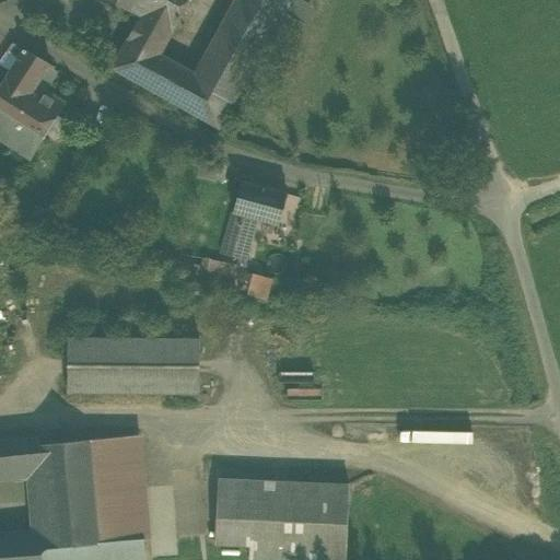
[(103,0),(140,19),(174,35),(187,6),(175,0),(103,0)]
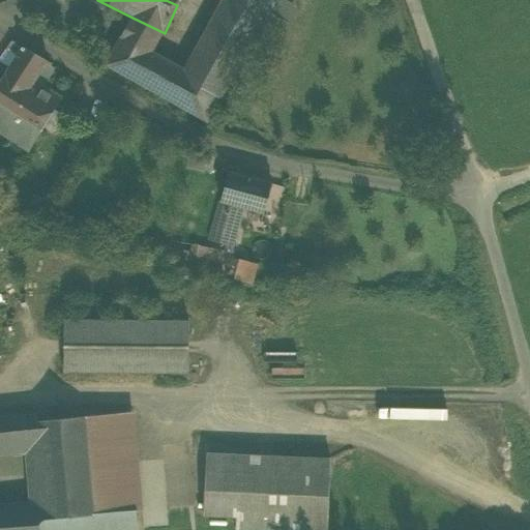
[(224,0),(224,1),(185,71),(169,100),(207,122),(247,51),(255,37),(267,15),(275,0),(224,0)]
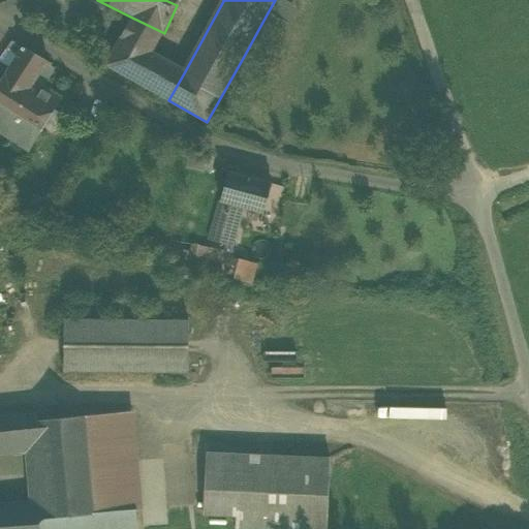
[(285,0),(275,0),(267,14),(254,37),(274,49),(297,8),(285,0)]
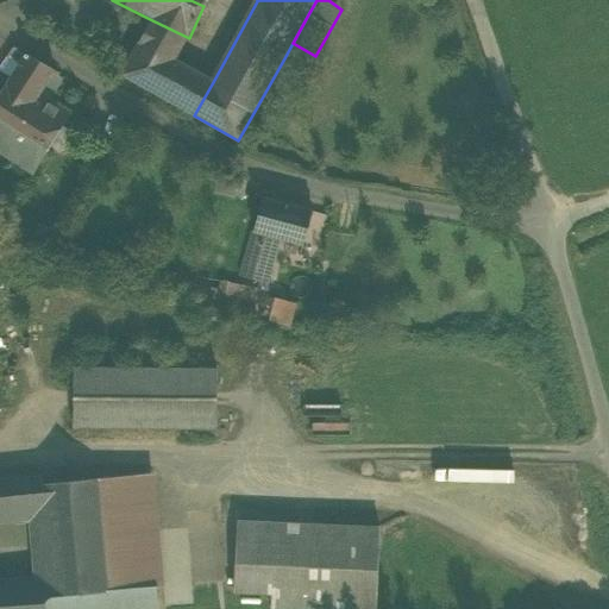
[(189,38),(152,20),(140,42),(177,62),(189,38)]
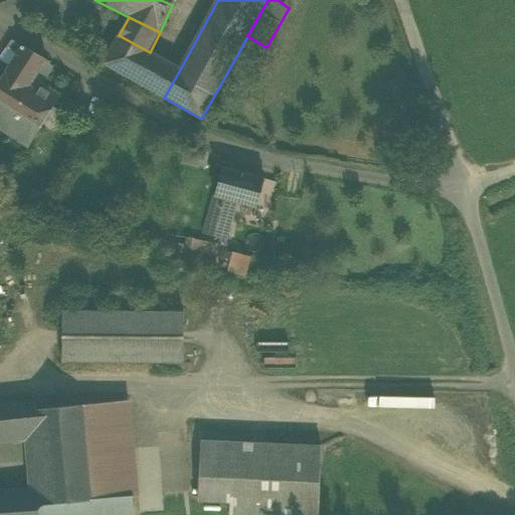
[(103,64),(164,98),(180,69),(150,52),(119,35),(103,64)]
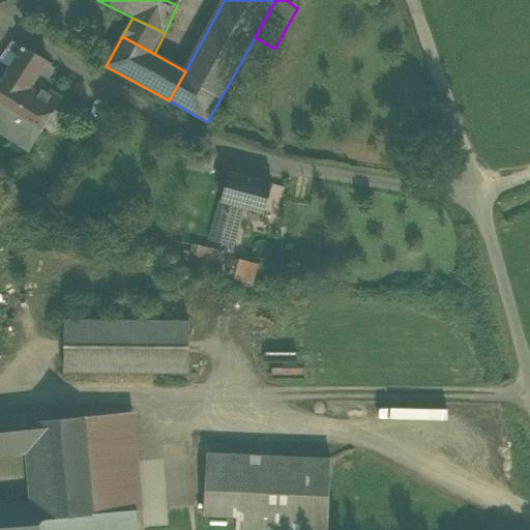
[(23,47),(2,78),(28,94),(35,83),(48,62),(23,47)]
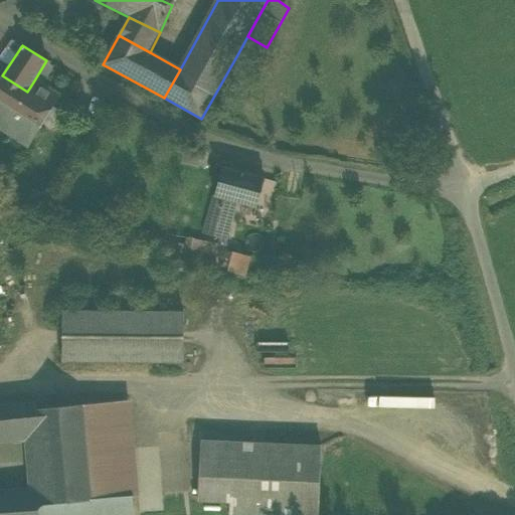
[(59,97),(34,80),(27,92),(2,75),(0,78),(0,130),(26,147),(59,97)]
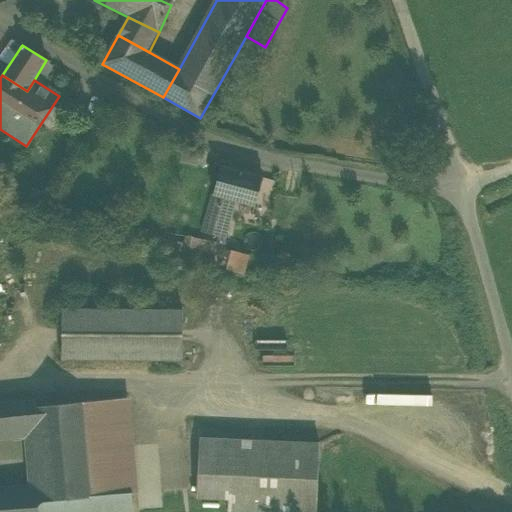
[(230,200),(254,207),(262,179),(221,168),(213,195),(230,200)]
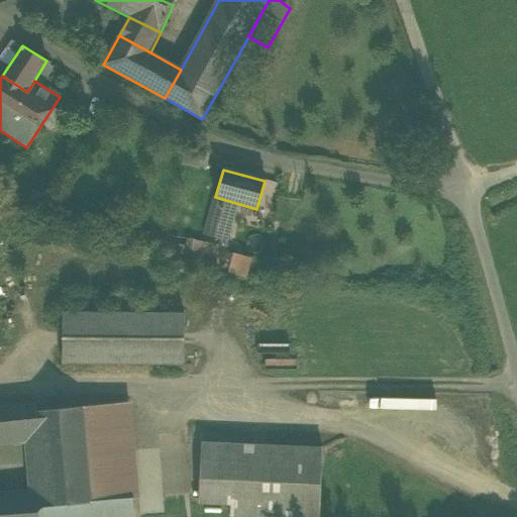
[(205,235),(222,239),(232,202),(215,197),(205,235)]
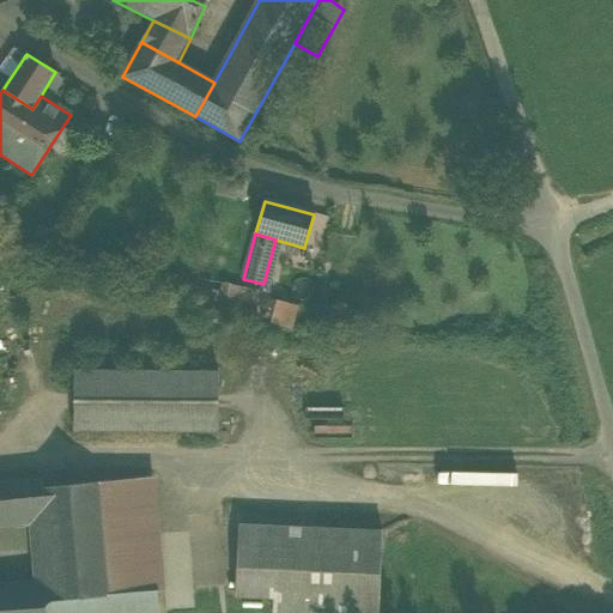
[(217,304),(254,313),(259,290),(222,281),(217,304)]
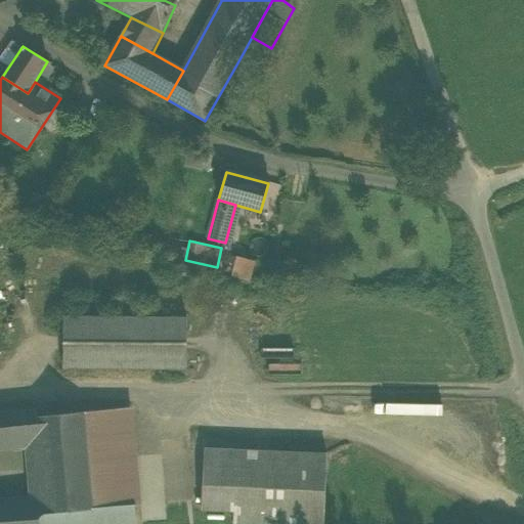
[(256,261),(235,256),(230,276),(250,281),(256,261)]
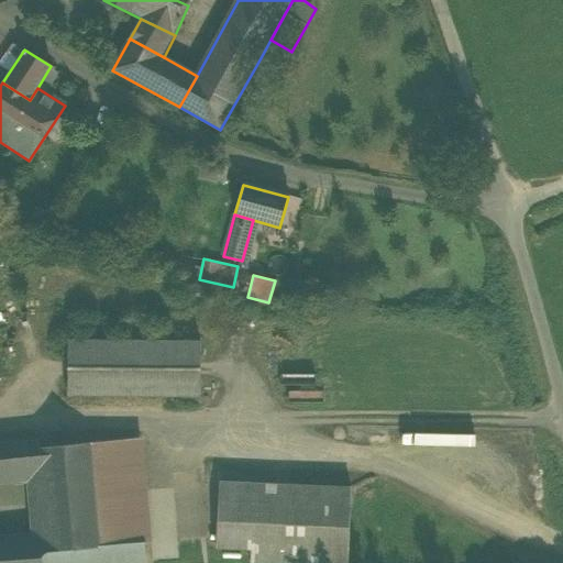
[(67,396),(200,397),(200,342),(68,341),(67,396)]
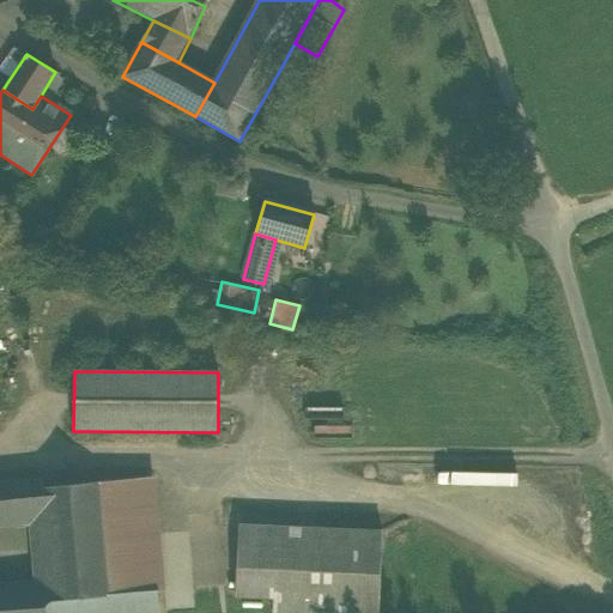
[(46,605),(46,612),(159,612),(149,478),(98,483),(108,596),(50,600),(46,605)]
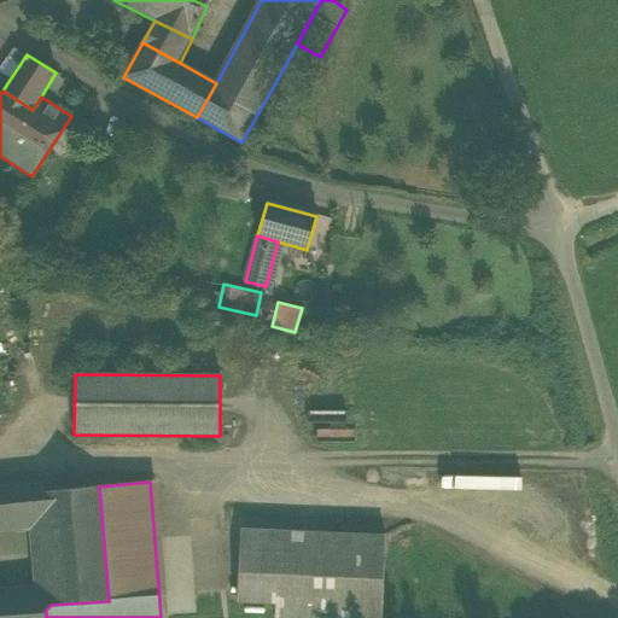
[(40,484),(5,488),(7,512),(7,519),(44,516),(40,484)]
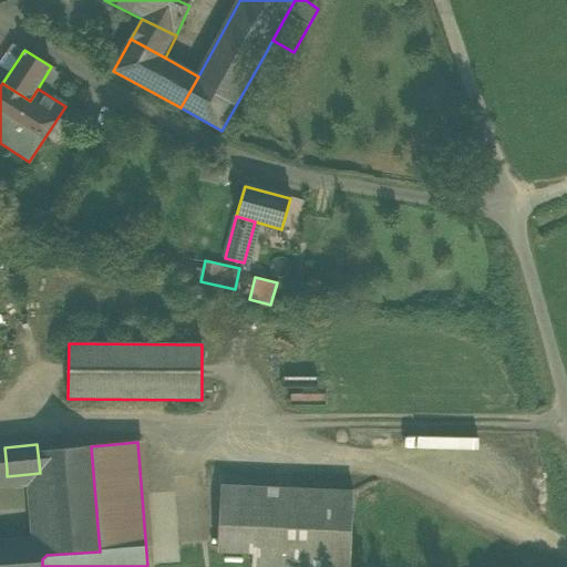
[(45,540),(47,555),(100,552),(91,446),(40,451),(40,444),(37,444),(40,473),(45,540)]
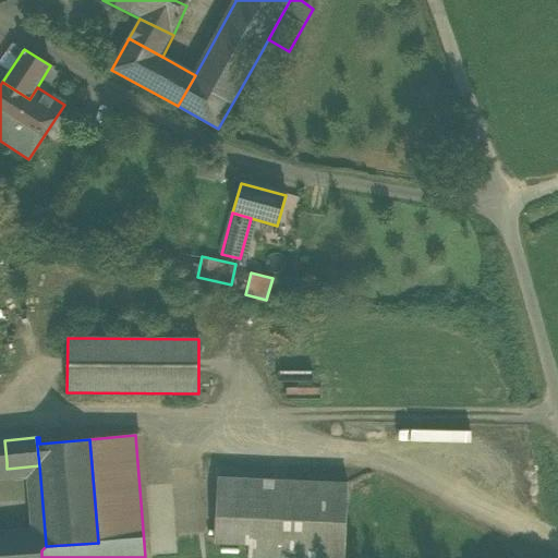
[(247,557),(346,557),(350,485),(217,477),(214,544),(249,546),(247,557)]
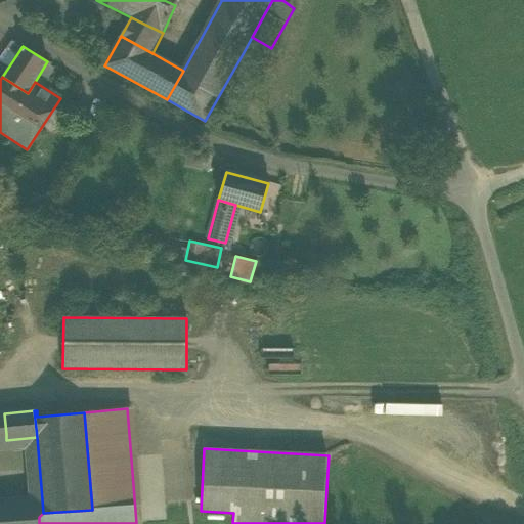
[(43,513),(42,499),(0,503),(0,520),(39,517),(43,513)]
